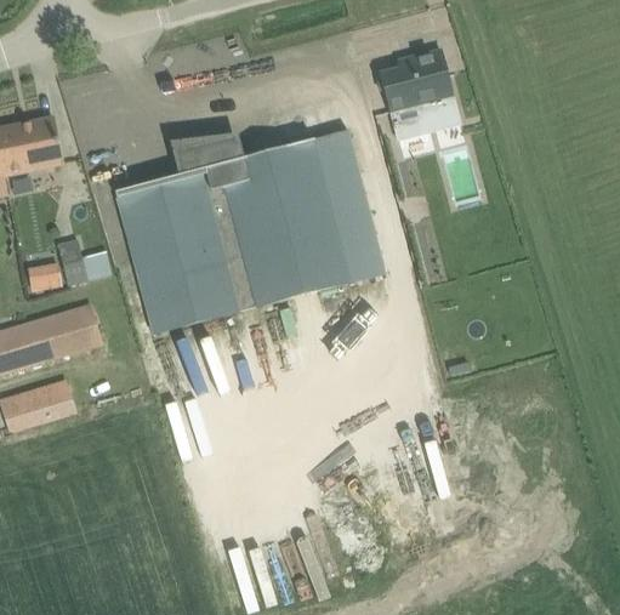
[(399,64),(380,69),(391,108),(397,135),(460,118),(453,92),(441,46),(408,55),(410,62),(399,64)]
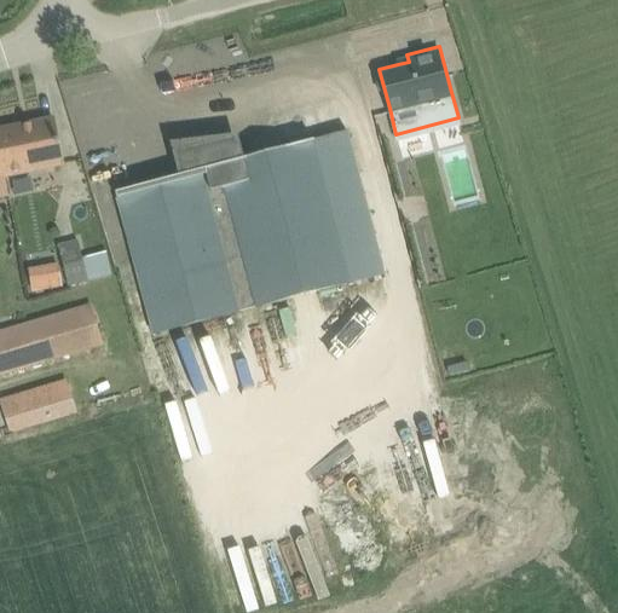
[(53,114),(0,125),(0,155),(4,174),(63,161),(58,138),(53,114)]
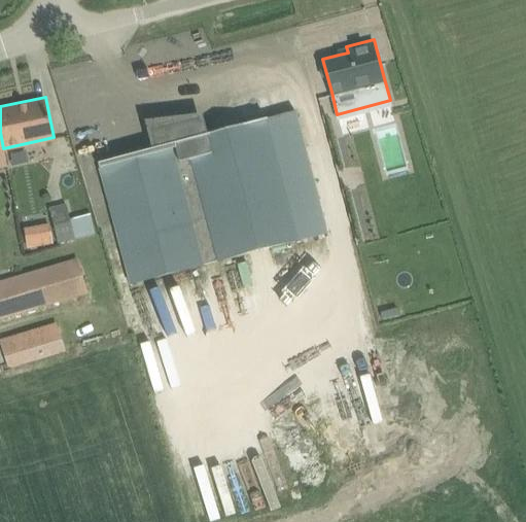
[(152,132),(156,146),(99,161),(104,181),(131,280),(131,281),(326,229),(304,140),(311,138),(303,107),(204,133),(199,115),(165,125),(166,129),(152,132)]
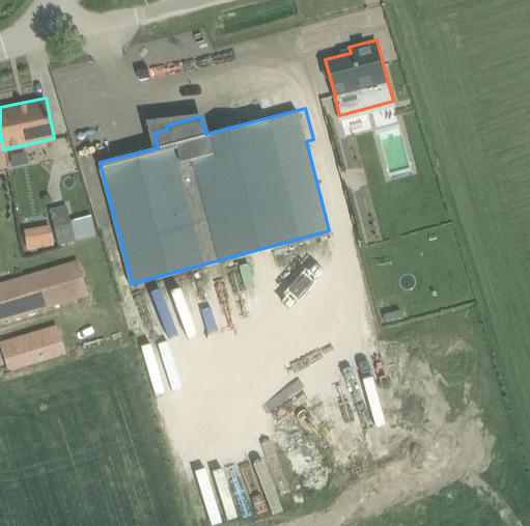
[(49,206),(57,242),(74,237),(64,202),(49,206)]
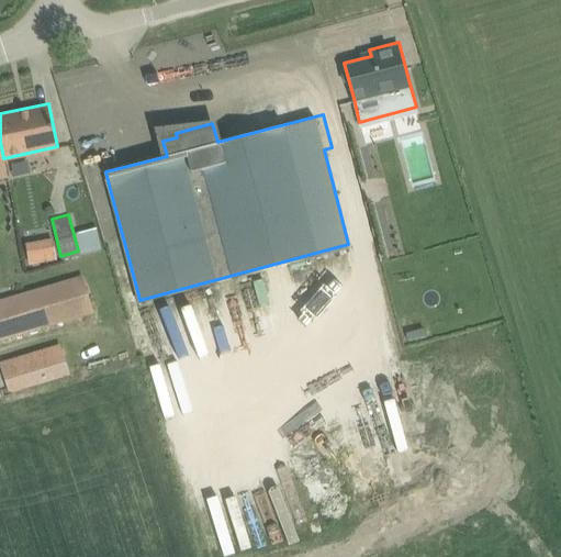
[(52,237),(25,242),(29,259),(55,255),(52,237)]
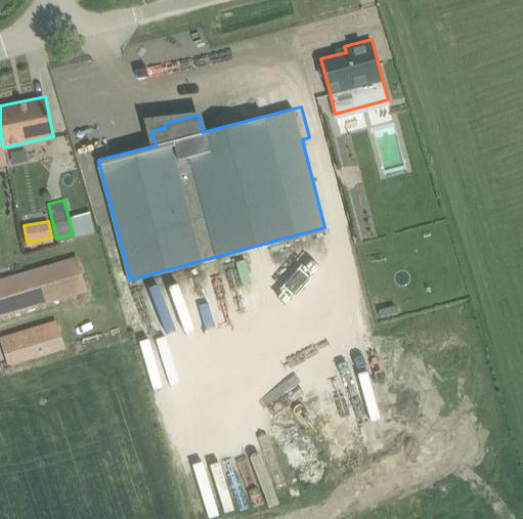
[(0,314),(86,289),(76,255),(0,277),(0,314)]
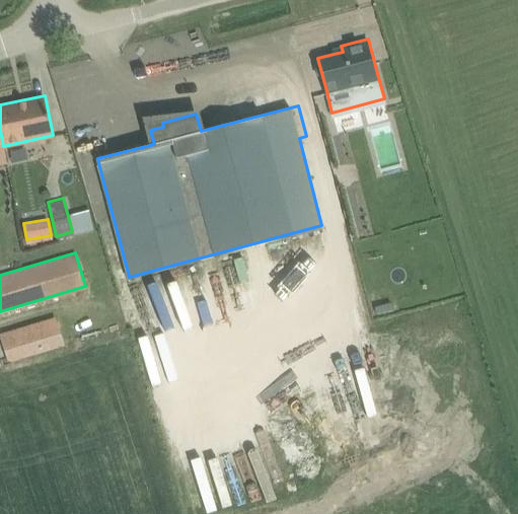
[(390,299),(374,303),(376,311),(392,306),(390,299)]
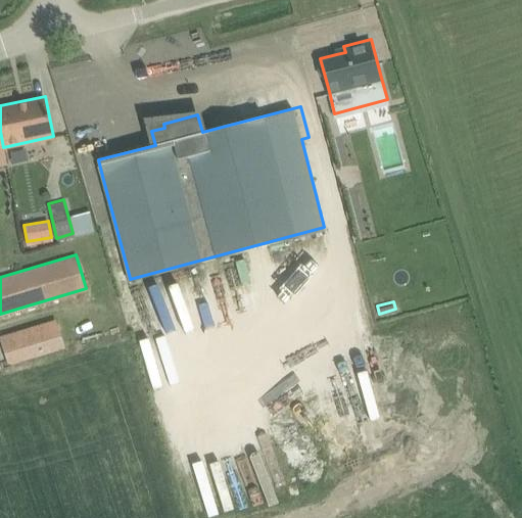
[(54,319),(1,335),(8,360),(36,350),(37,354),(61,346),(54,319)]
